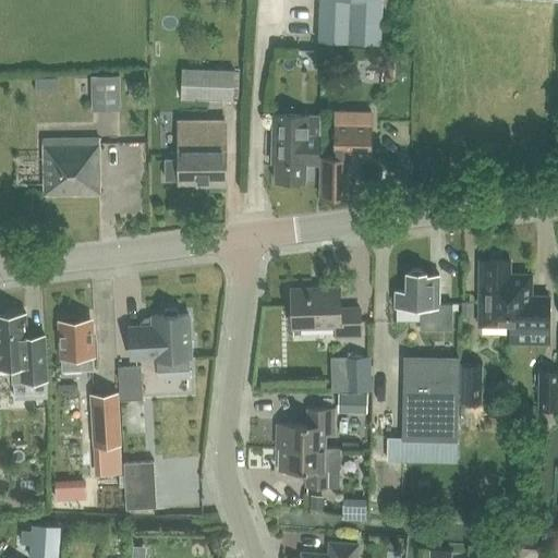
[(318,0),(316,43),(378,45),(380,0),(318,0)]
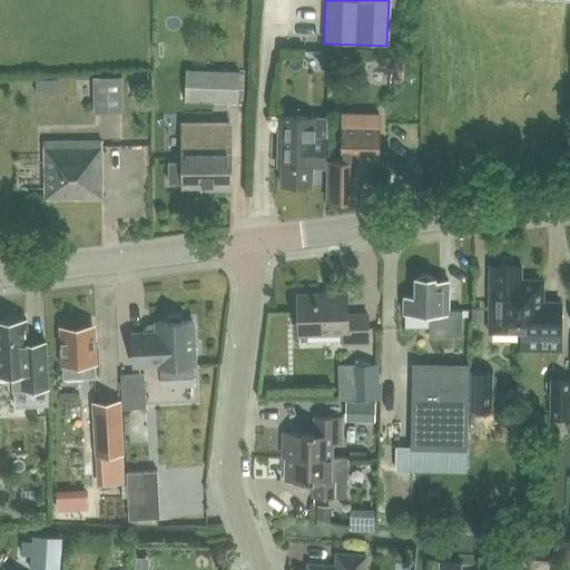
[(196,135),(225,136),(226,105),(237,106),(238,72),(186,70),(185,102),(197,104),(196,135)]
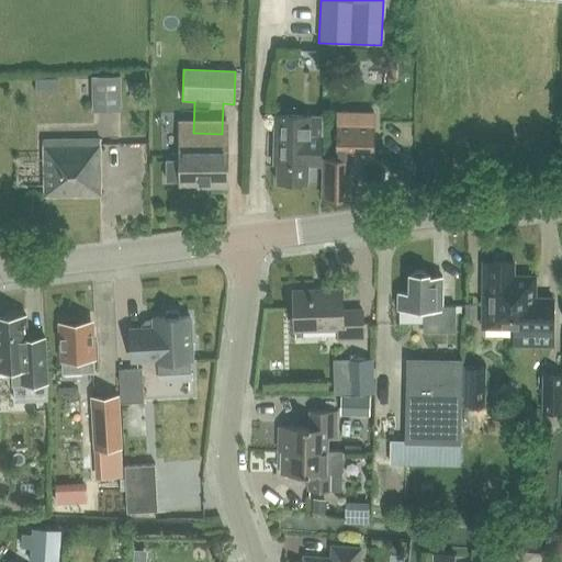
[(92,75),(92,111),(121,111),(121,75),(92,75)]
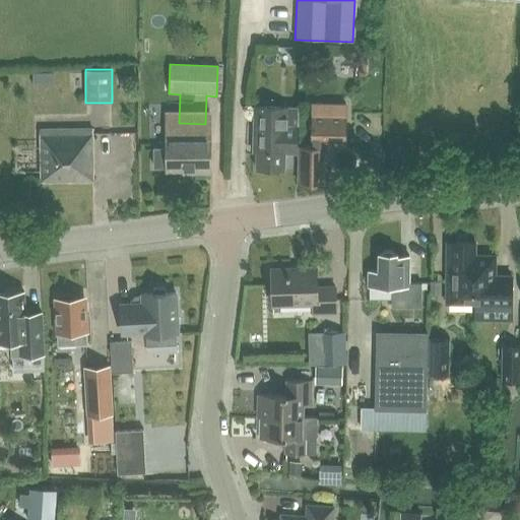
[(253,126),(252,146),(256,146),(255,171),(282,172),(283,152),(296,152),(298,106),(254,105),(253,126)]
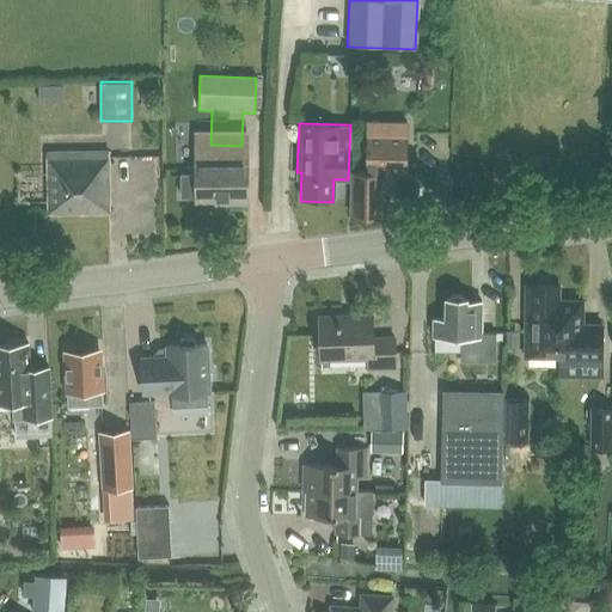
[(350,218),(363,218),(363,221),(378,221),(378,219),(381,219),(383,191),(386,191),(389,173),(407,173),(408,138),(367,136),(365,173),(353,173),(350,218)]
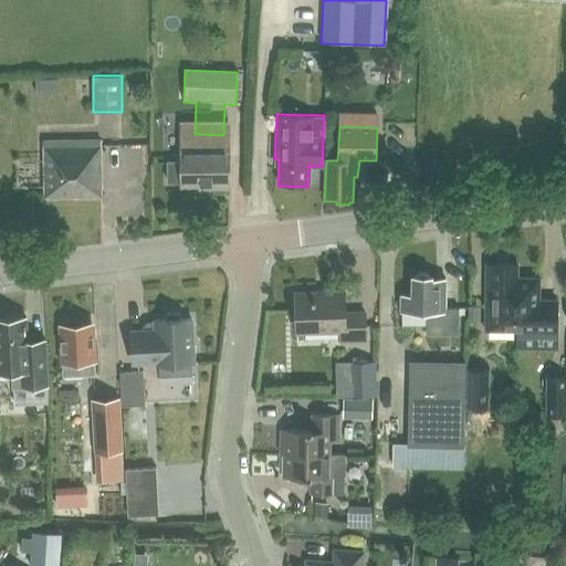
[(181,163),(167,164),(167,184),(181,184),(181,187),(210,187),(210,190),(228,189),(228,150),(218,150),(218,137),(184,138),(182,150),(181,152),(181,163)]
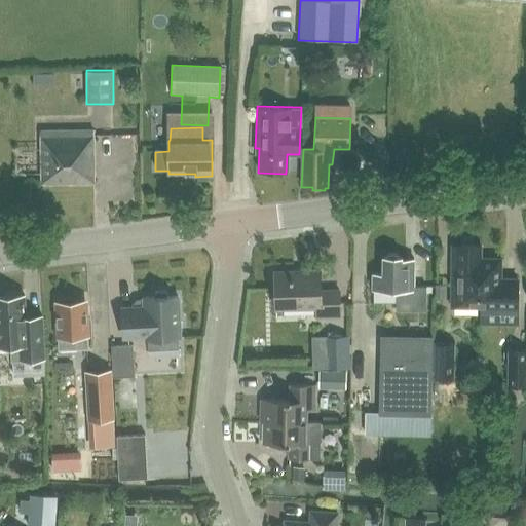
[(65,129),(41,129),(41,133),(41,184),(94,184),(94,133),(94,128),(65,129)]
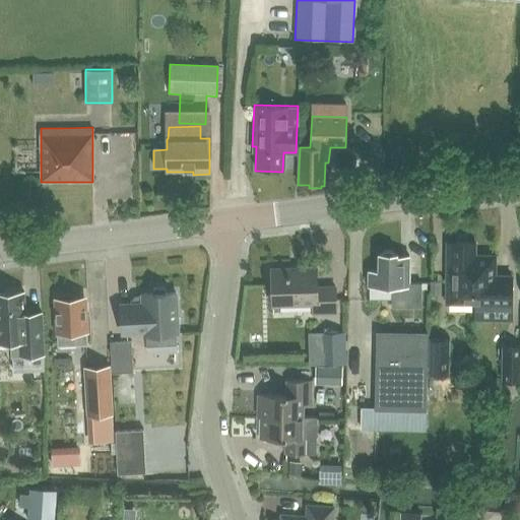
[(474,254),(475,254),(475,242),(451,242),(451,254),(447,254),(447,303),(474,303),(474,254)]
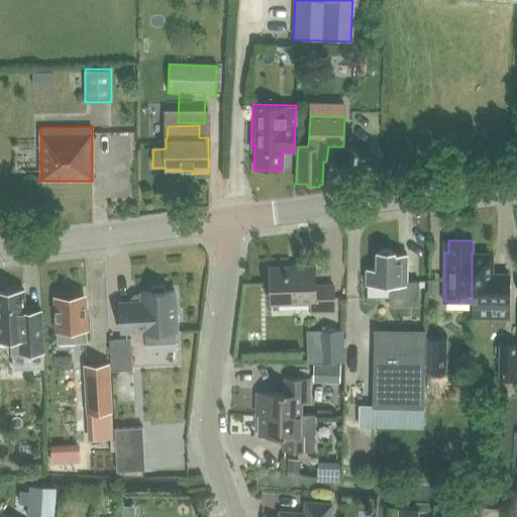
[(368,269),(368,284),(390,284),(389,305),(420,305),(419,281),(407,280),(407,254),(395,254),(395,251),(392,251),(389,249),(383,249),(380,251),(377,251),(377,269),(368,269)]
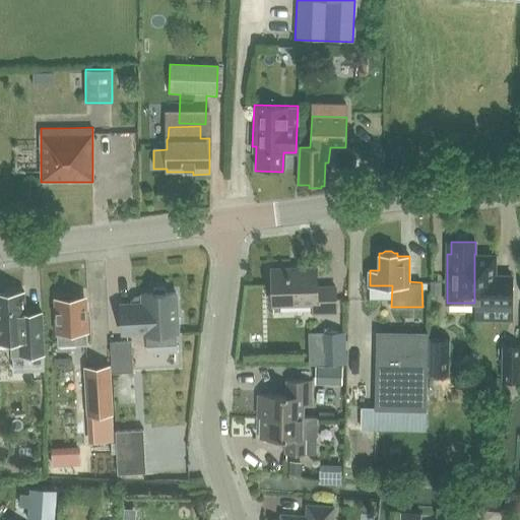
[(475,254),(474,254),(474,303),(492,303),(492,307),(512,307),(512,274),(496,274),(496,254),(475,254)]
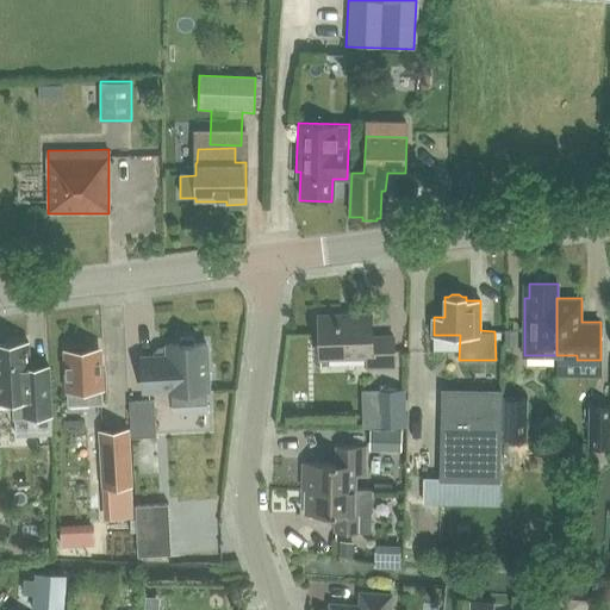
[(319,358),(366,355),(367,368),(393,367),(392,336),(371,337),(371,315),(318,317),(319,358)]
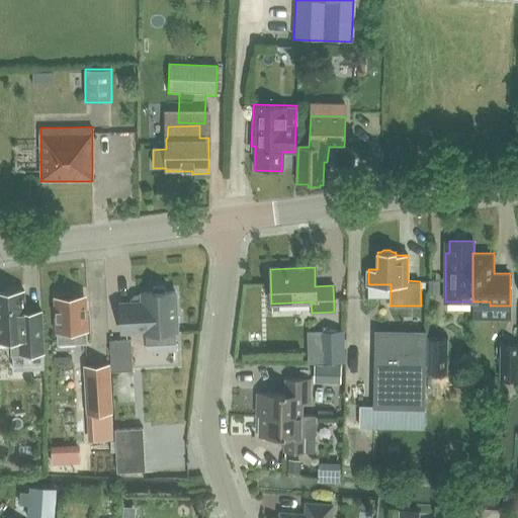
[(176,332),(176,328),(177,328),(179,326),(178,317),(176,315),(175,315),(174,291),(164,292),(164,289),(162,287),(153,287),(152,289),(151,292),(142,293),(142,296),(135,297),(132,300),(132,304),(119,305),(120,333),(144,332),(144,334),(146,334),(146,345),(176,344),(175,332),(176,332)]
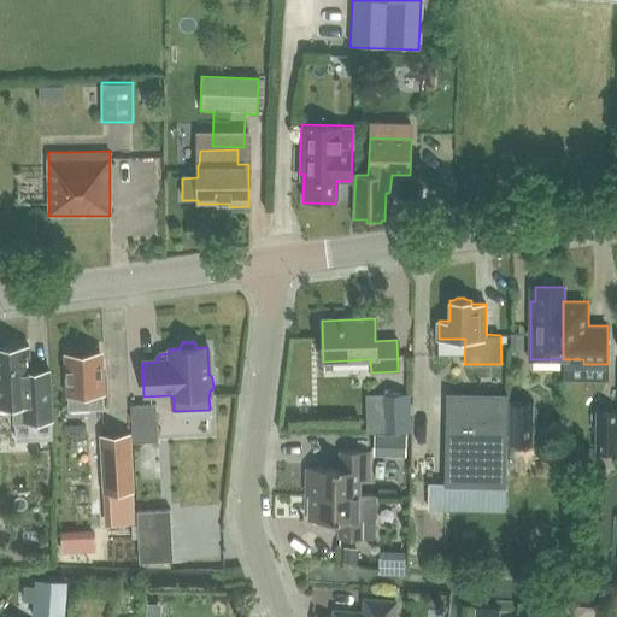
[(0,407),(13,407),(15,424),(52,422),(50,372),(30,374),(28,348),(0,350),(0,407)]
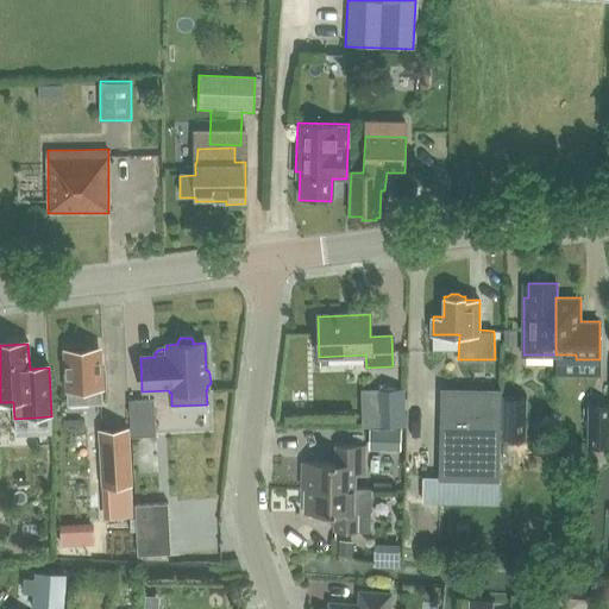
[(100,388),(105,388),(104,369),(100,369),(99,349),(83,350),(83,345),(71,346),(71,350),(66,350),(68,405),(101,402),(100,388)]
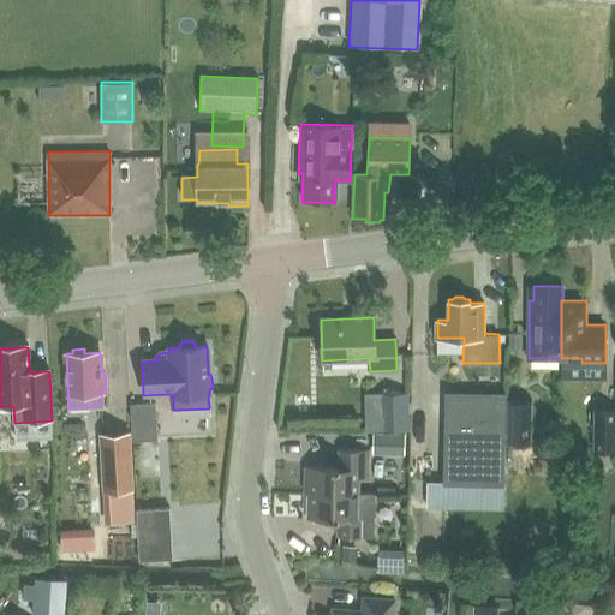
[(449,395),(447,482),(503,483),(505,396),(449,395)]
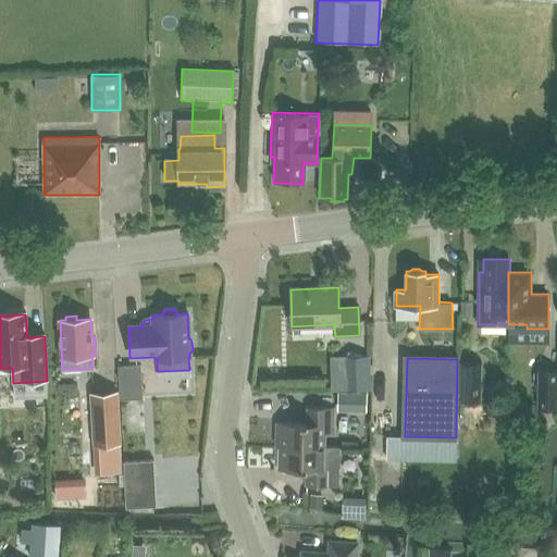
[(461,399),(481,399),(481,364),(461,364),(461,399)]
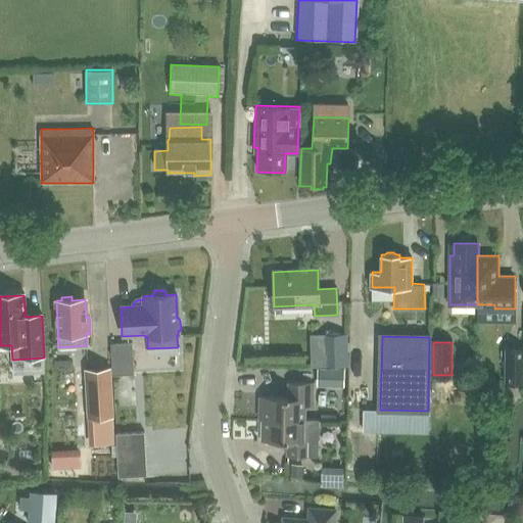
[(110,344),(112,376),(134,375),(132,343),(110,344)]
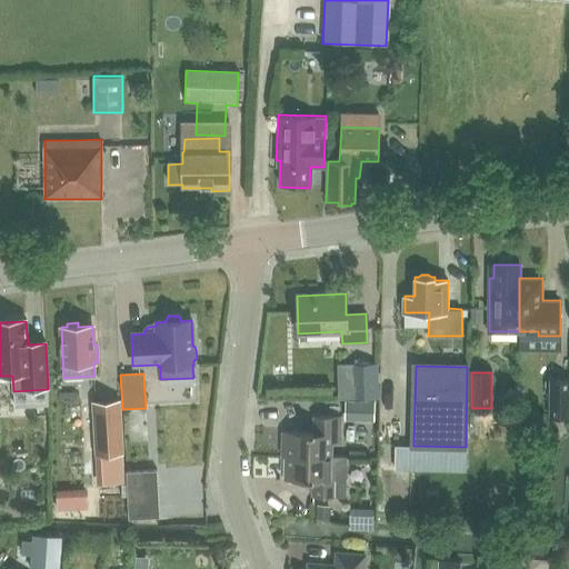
[(550,415),(568,415),(568,379),(550,379),(550,415)]
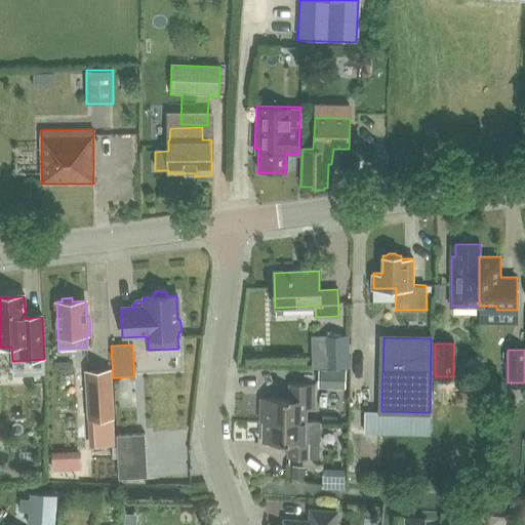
[(85,372),(88,419),(97,419),(113,418),(110,370),(85,372)]
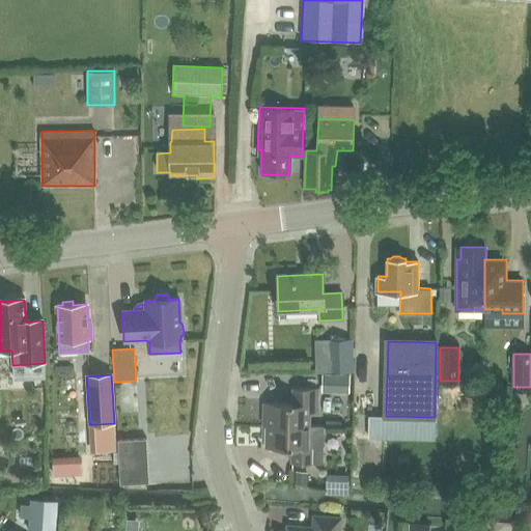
[(348,375),(324,375),(324,392),(348,392),(348,375)]
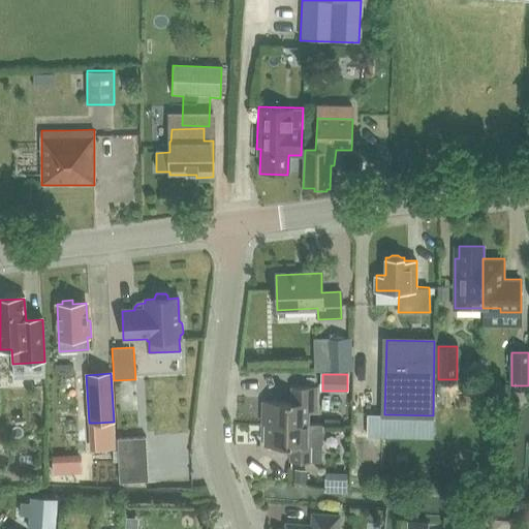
[(266,401),(265,424),(308,424),(308,411),(316,411),(316,386),(291,386),(291,402),(266,401)]
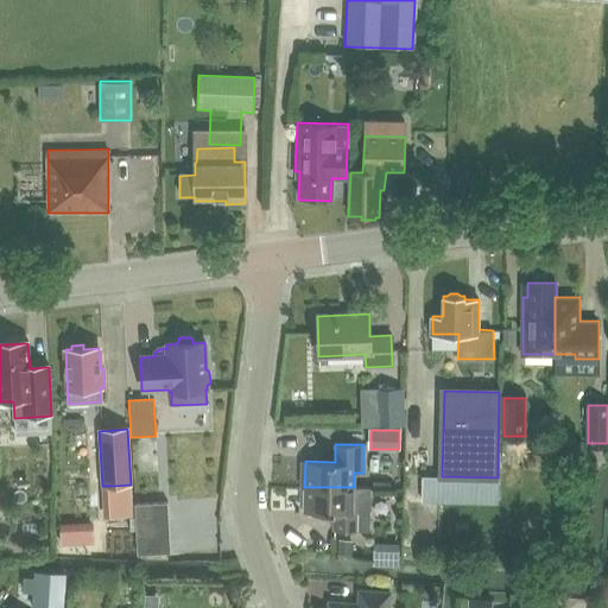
[(113,486),(102,486),(103,517),(132,515),(131,485),(113,486)]
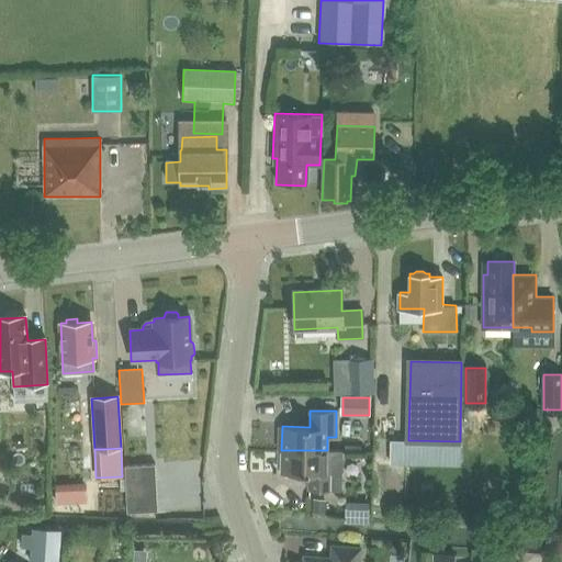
[(281,450),(281,473),(308,473),(308,490),(341,491),(343,472),(344,470),(344,457),(343,454),(343,450),(327,450),(281,450)]
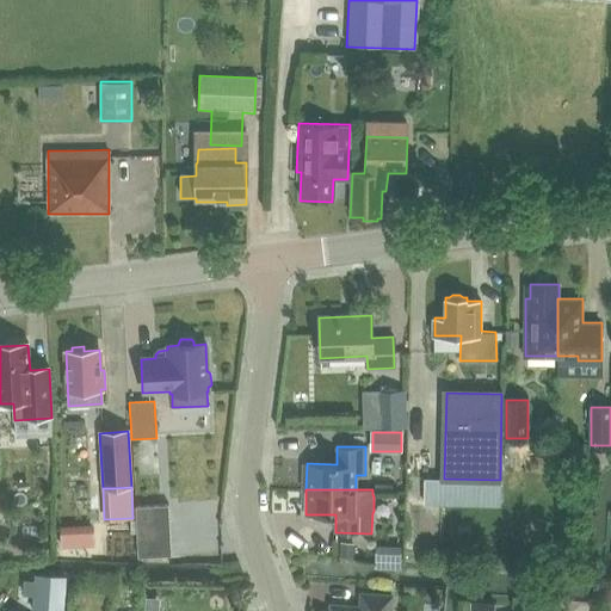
[(170,504),(136,506),(139,556),(172,554),(170,504)]
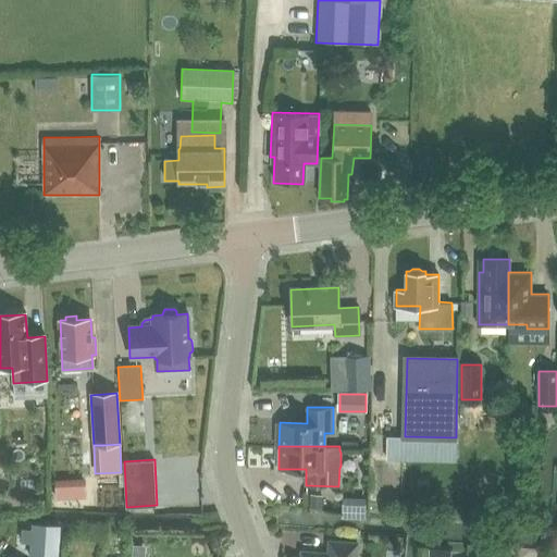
[(86,497),(85,483),(75,484),(76,497),(86,497)]
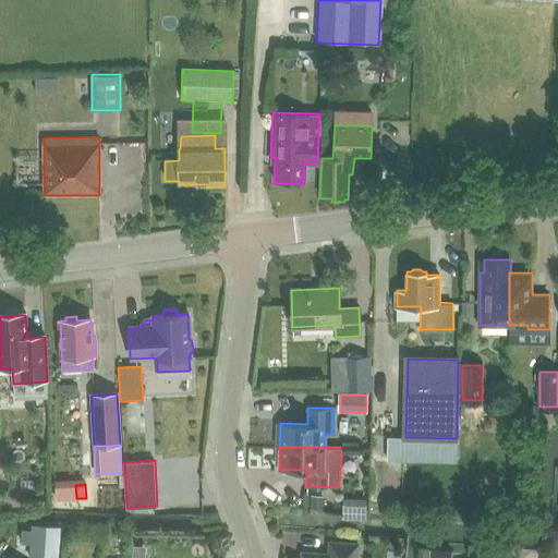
[(22,531),(22,543),(32,544),(31,557),(56,557),(58,528),(34,525),(33,531),(22,531)]
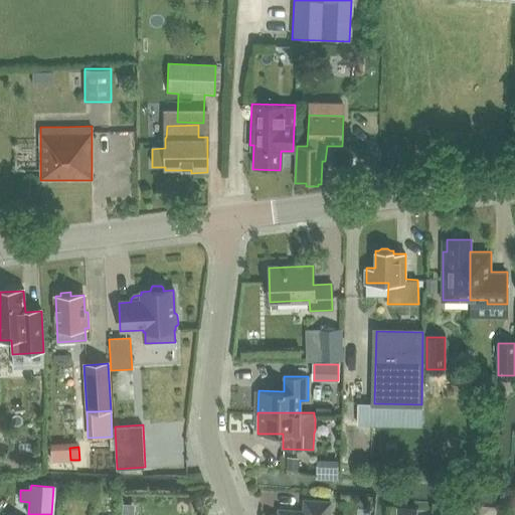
[(279,514),(328,514),(330,502),(304,500),(303,512),(279,511),(279,514)]
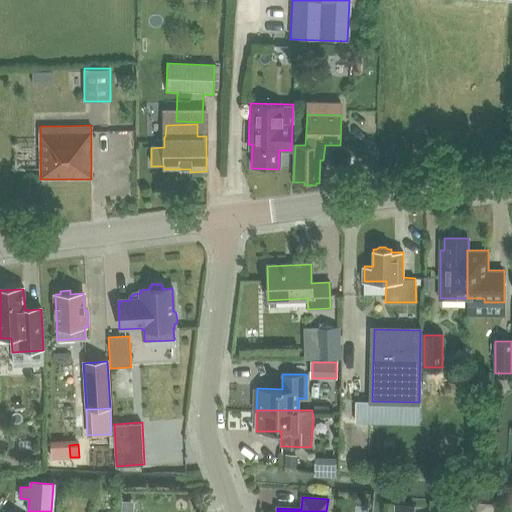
[(352,498),(351,511),(369,511),(370,499),(352,498)]
